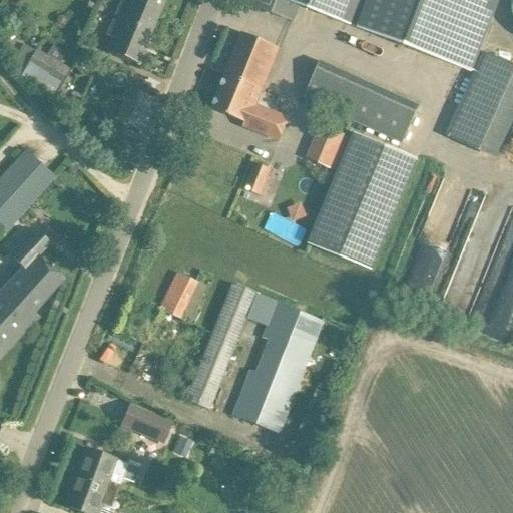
[(119,0),(105,36),(106,37),(112,39),(107,52),(138,65),(159,13),(129,0),(119,0)]
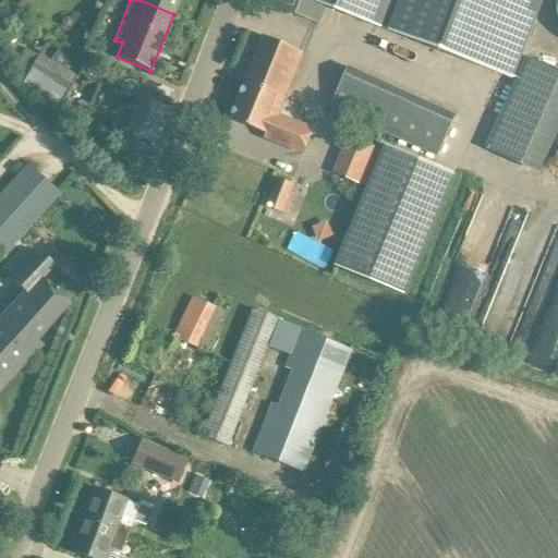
[(141,0),(173,14),(179,0),(141,0)]
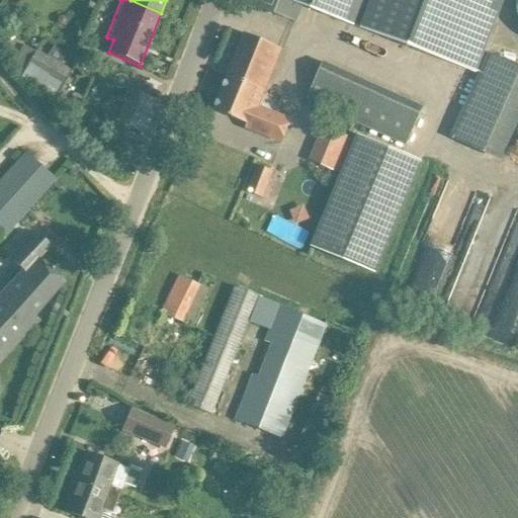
[(301,7),(364,30),(478,73),(504,0),(257,0),(255,7),(274,14),(279,16),(296,22),(299,13),(301,7)]
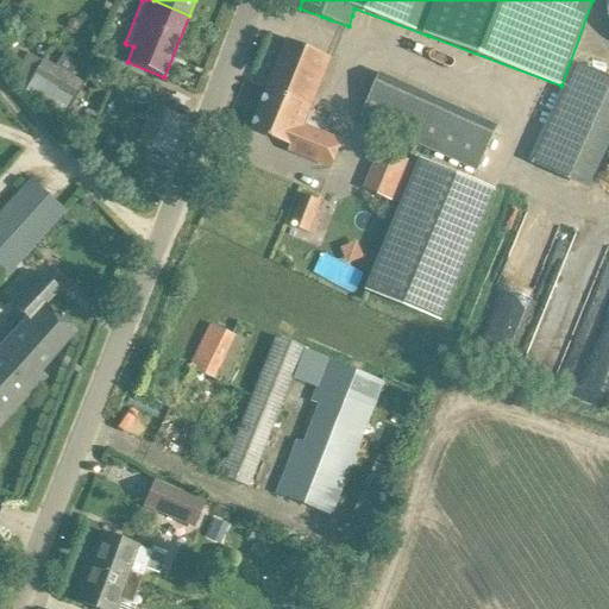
[(332,58),(309,49),(288,39),(251,130),(292,146),(289,151),(332,168),(343,142),(305,126),(332,58)]
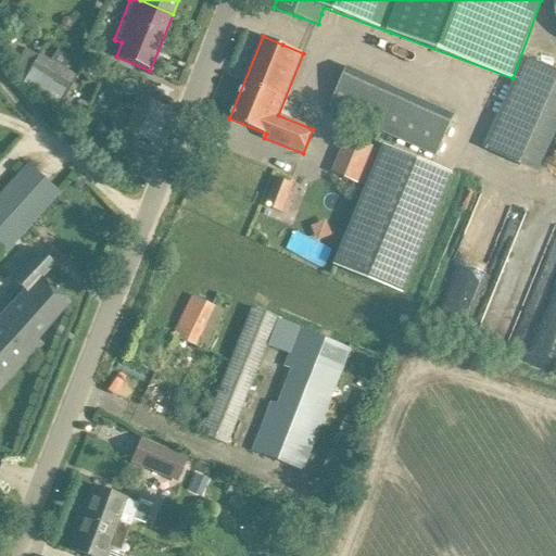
[(26,49),(14,68),(26,76),(23,81),(60,104),(76,78),(39,55),(39,57),(26,49)]
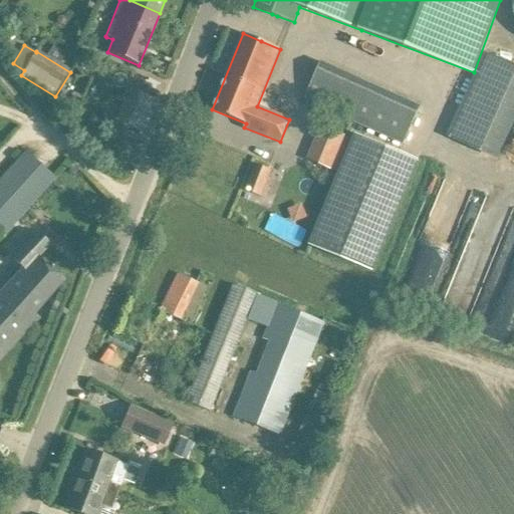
[(321,63),(305,99),(405,145),(422,107),(321,63)]
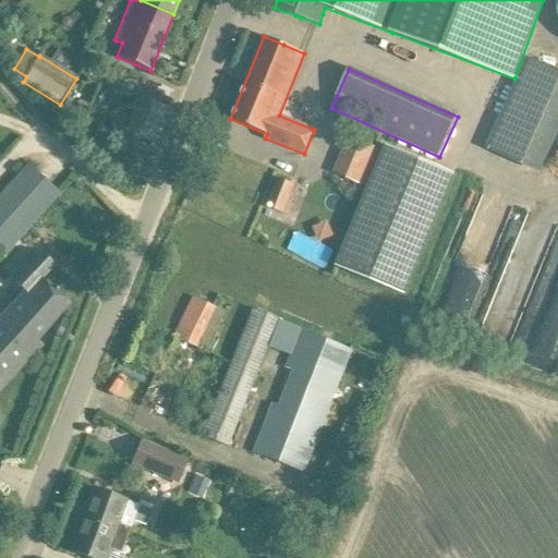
[(349,137),(335,172),(363,184),(378,149),(349,137)]
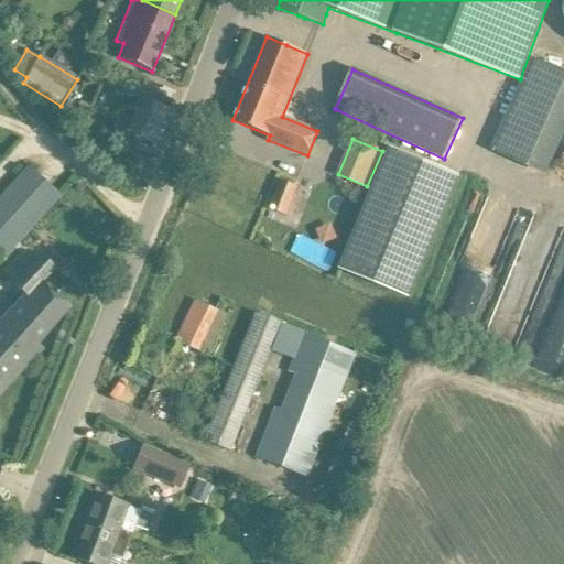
[(338,269),(409,299),(459,175),(389,145),(338,269)]
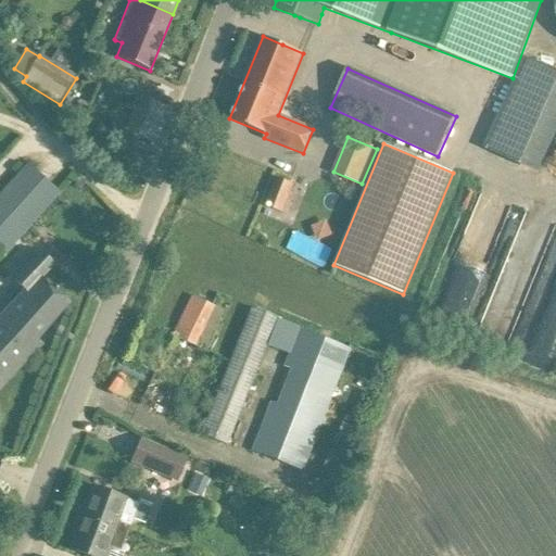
[(0,194),(0,248),(4,253),(60,193),(28,164),(0,194)]
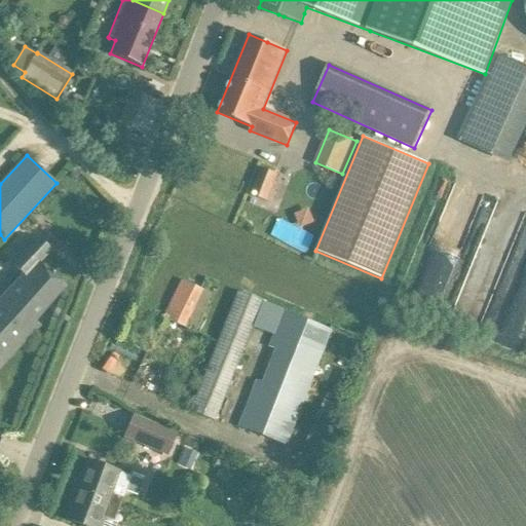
[(268,201),(277,173),(260,167),(251,195),(268,201)]
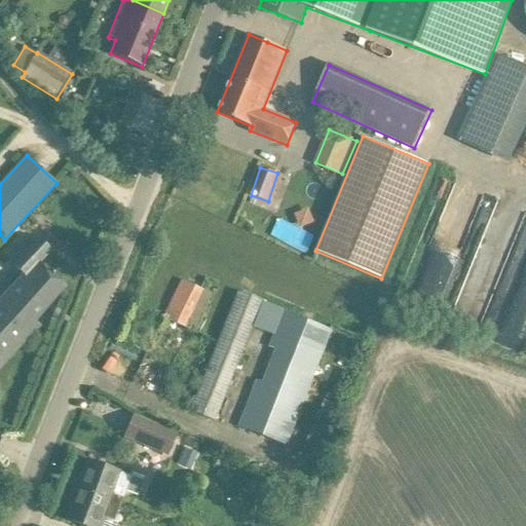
[(496,331),(508,344),(514,311),(516,311),(510,303),(497,313),(506,315),(491,328),(494,309),(484,307),(493,259),(484,257),(486,243),(494,236),(485,226),(479,260),(458,256),(454,280),(467,296),(465,307),(476,309),(489,325),(489,330),(496,331)]
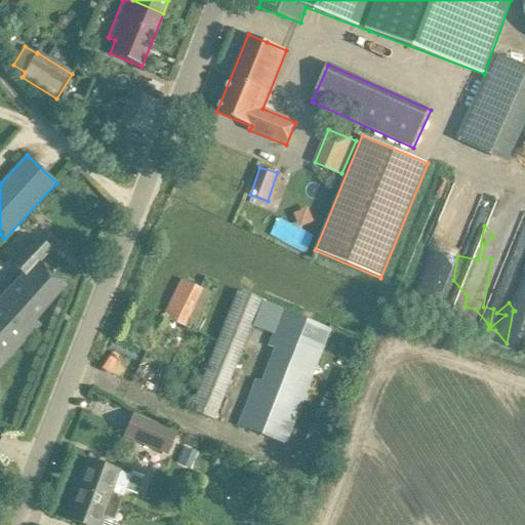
[(0,364),(21,344),(25,338),(38,323),(35,320),(66,287),(41,263),(54,249),(42,238),(15,264),(27,275),(0,301),(0,364)]
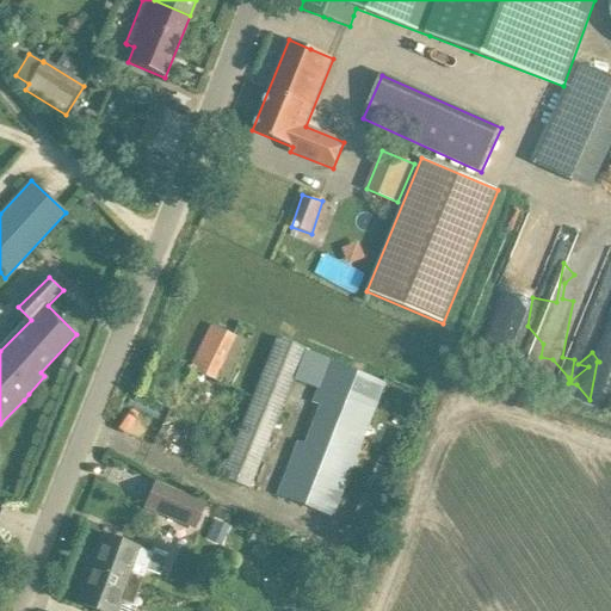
[(211,325),(190,369),(224,386),(246,341),(211,325)]
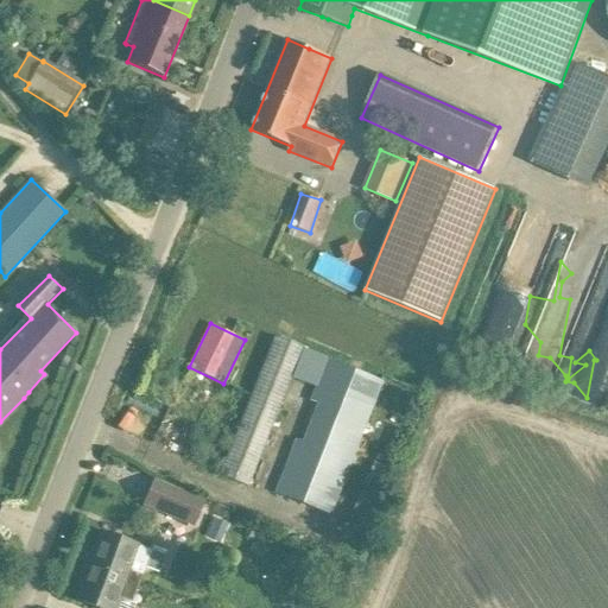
[(214,474),(220,476),(248,488),(292,379),(315,386),(272,493),(330,515),(382,382),(325,360),(304,350),(274,339),(222,469),(217,467),(214,474)]
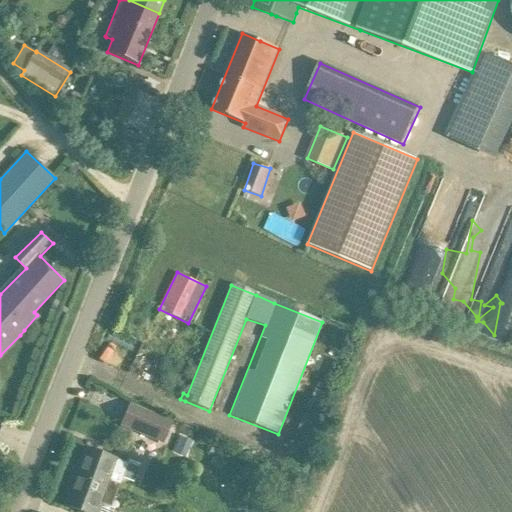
[(149,416),(140,438),(161,447),(171,424),(149,416)]
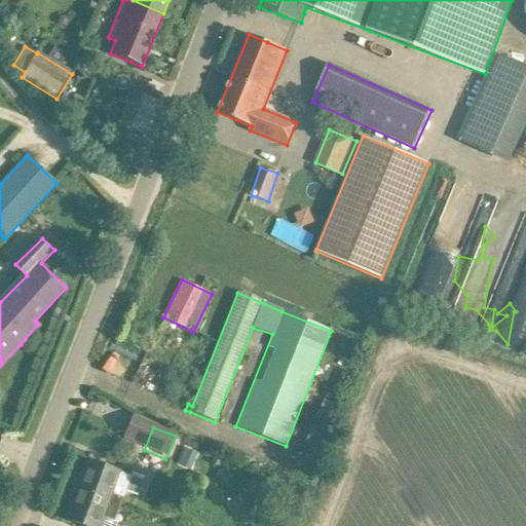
[(72,489),(76,490),(77,490),(107,501),(110,493),(122,498),(123,498),(125,491),(137,495),(143,478),(132,474),(130,477),(88,460),(80,481),(75,480),(72,489)]
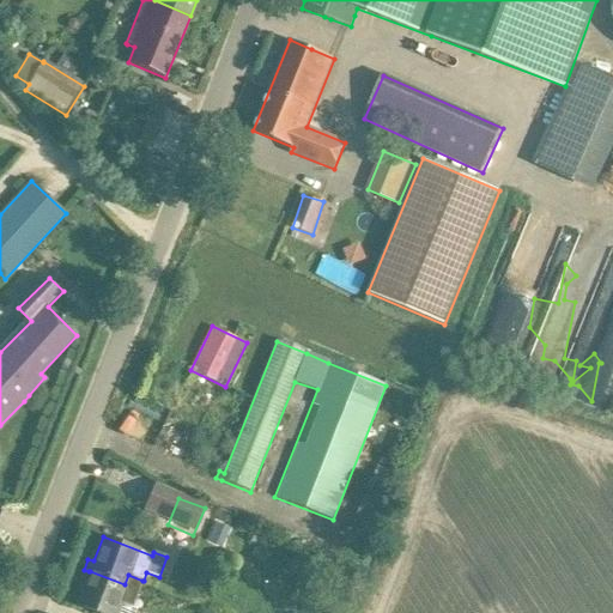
[(89,571),(77,605),(97,612),(134,612),(137,610),(132,607),(143,581),(128,575),(125,584),(90,571),(89,571)]
